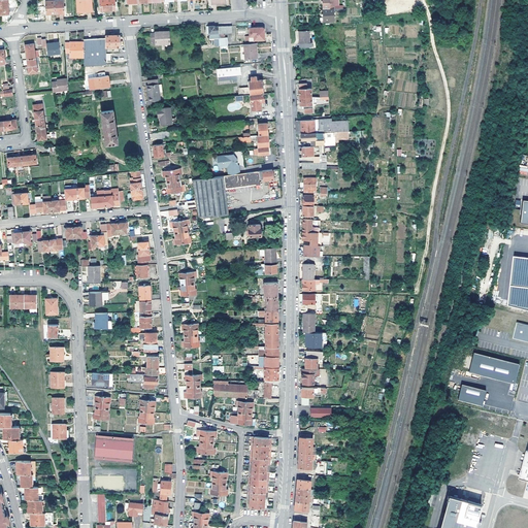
[(6,0),(0,0),(0,13),(8,13),(6,0)]
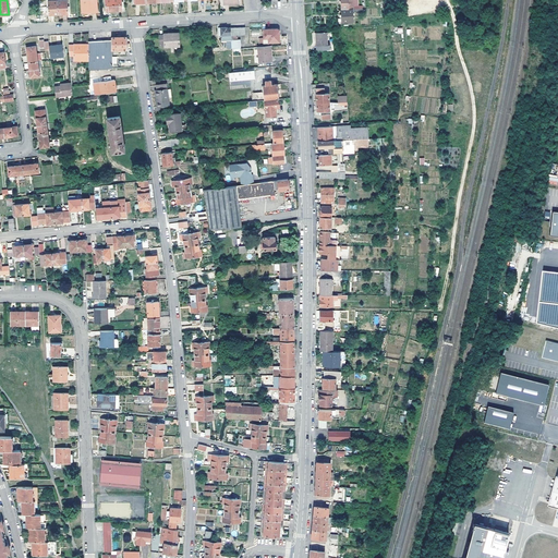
[(57,1),(58,14),(68,13),(67,0),(57,1)]
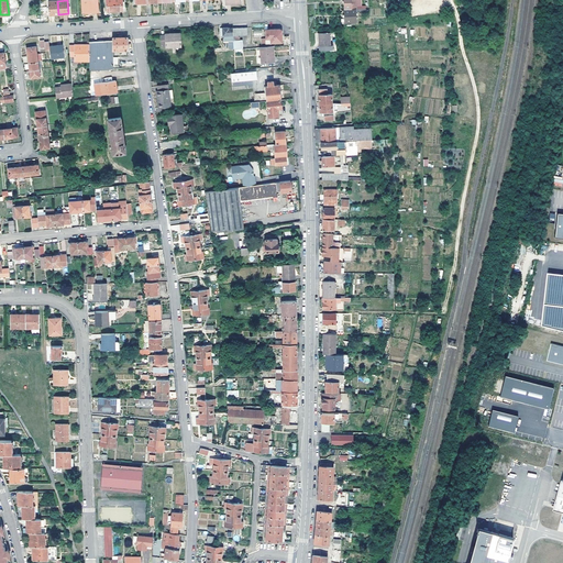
[(81,0),(83,13),(97,12),(96,0),(81,0)]
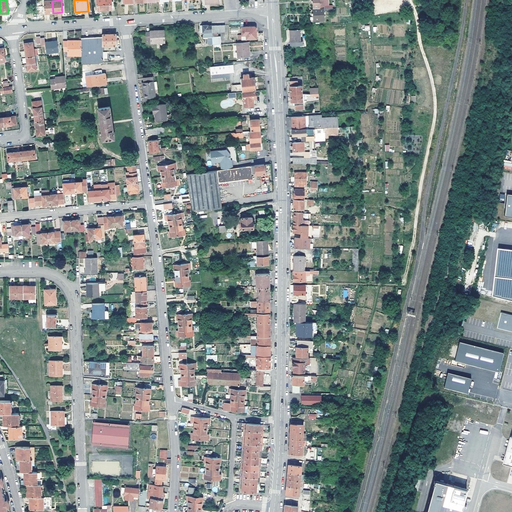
[(110,0),(96,0),(97,10),(111,9),(110,0)]
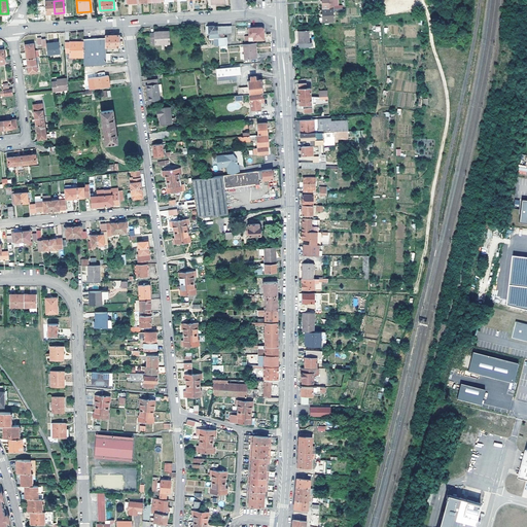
[(342,8),(334,8),(331,0),(321,0),(322,8),(322,21),(334,21),(334,11),(344,11),(344,10),(342,8)]
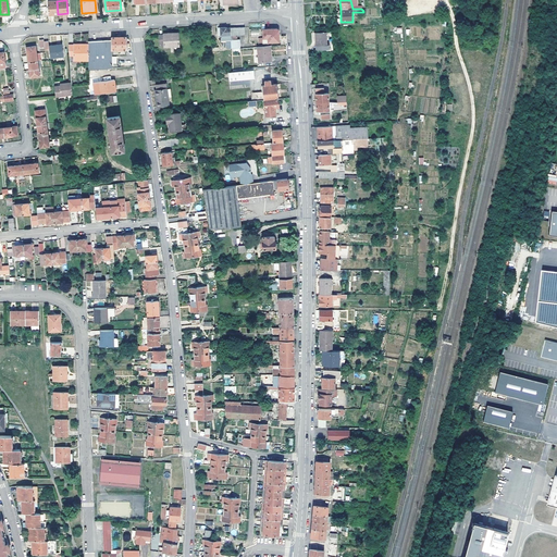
[(49,14),(58,14),(57,1),(48,1),(49,14)]
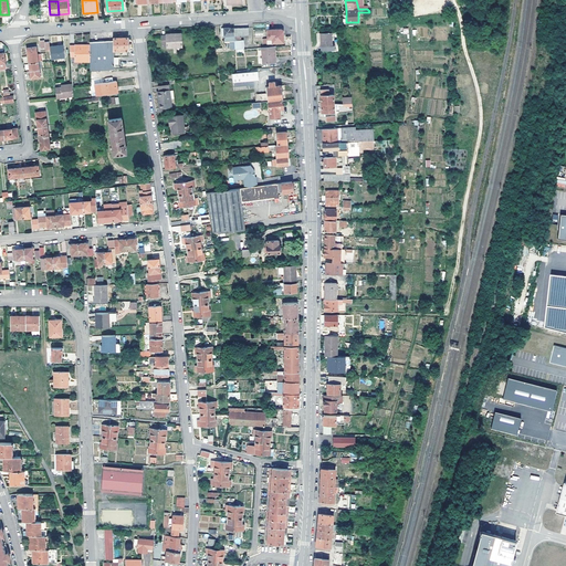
[(236,34),(236,28),(230,29),(230,28),(222,28),(223,35),(226,35),(226,40),(236,40),(236,34)]
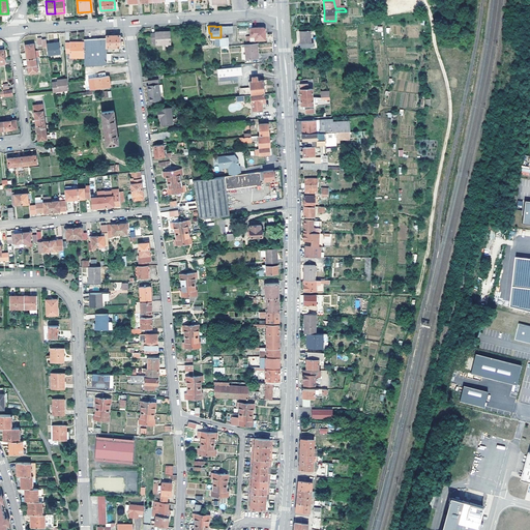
[(251,35),(251,41),(264,40),(264,39),(266,39),(266,28),(264,27),(251,28),(252,35),(251,35)]
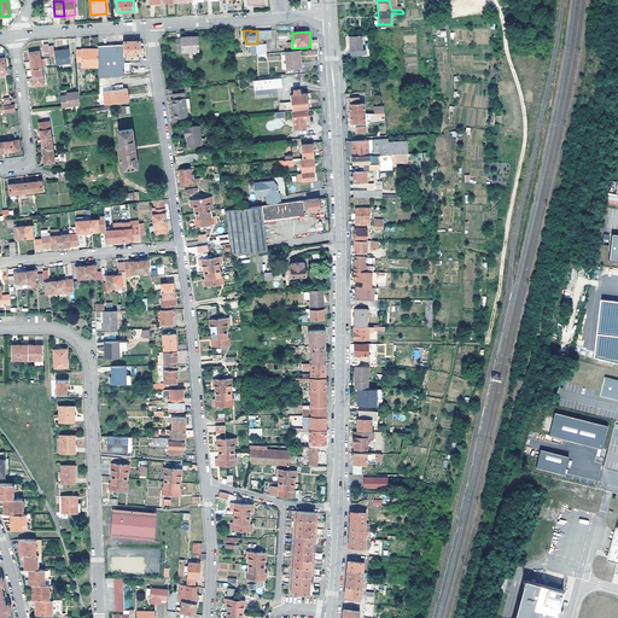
[(179,39),(180,51),(200,48),(199,34),(182,36),(182,39),(179,39)]
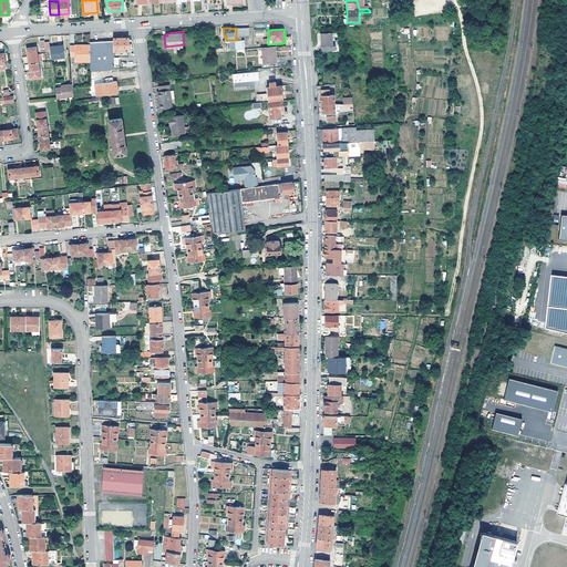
[(321,32),(322,45),(328,45),(328,50),(337,49),(337,45),(333,44),(332,32),(321,32)]
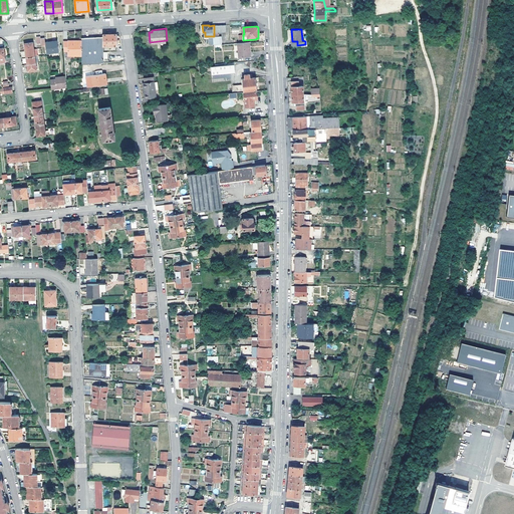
[(103,36),(104,45),(117,45),(117,34),(104,34),(103,36)]
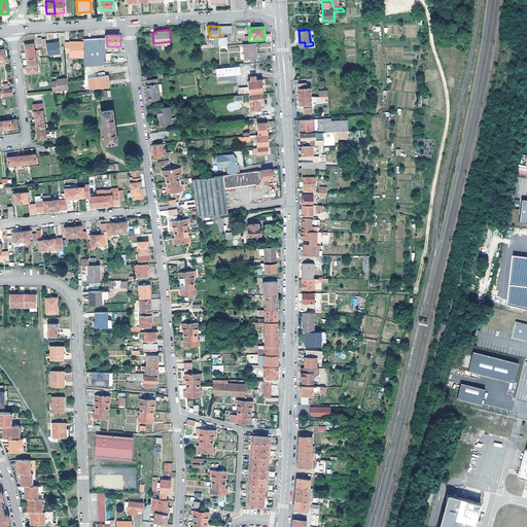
[(86,65),(89,65),(107,64),(107,53),(107,46),(106,37),(85,38),(85,51),(84,55),(84,57),(84,65),(86,65)]
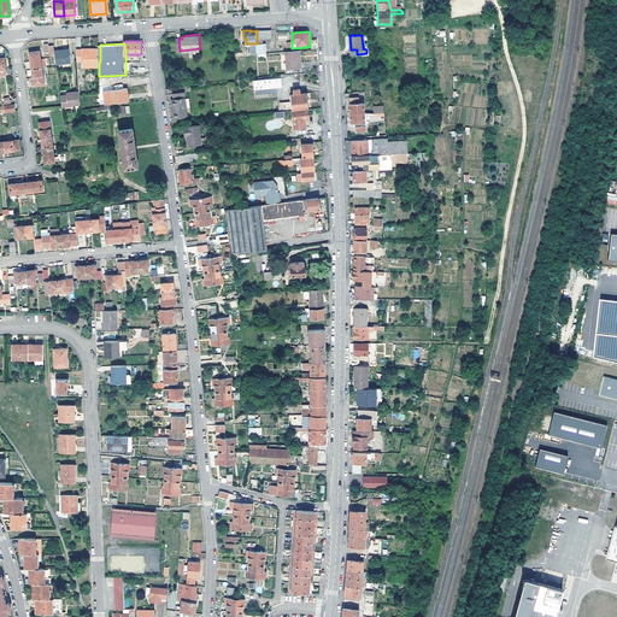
[(257,43),(258,54),(266,54),(266,43),(260,43),(257,43)]
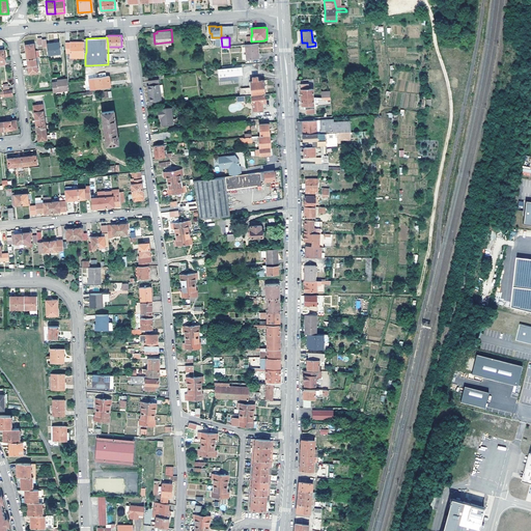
[(85,40),(83,40),(71,42),(71,43),(66,43),(67,53),(71,52),(72,57),(77,57),(77,55),(85,55),(86,52),(85,40)]
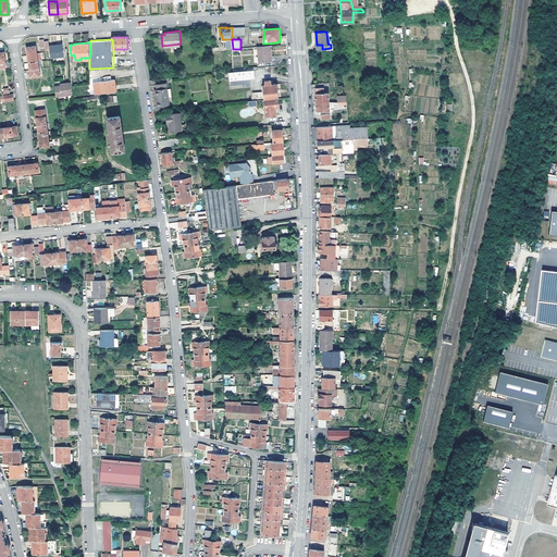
[(50,51),(51,58),(64,56),(63,44),(50,46),(50,48),(50,51)]
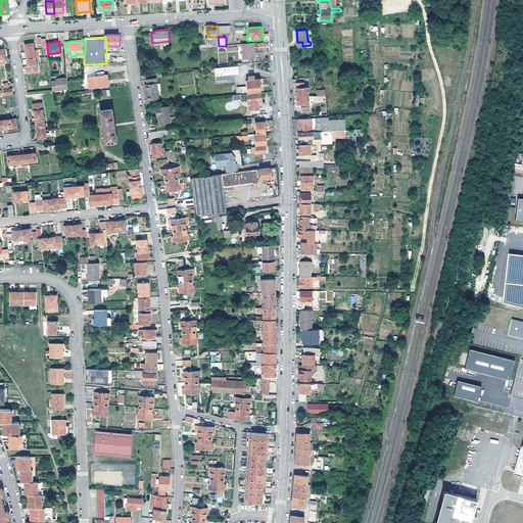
[(254,43),(242,44),(243,57),(255,57),(255,52),(253,52),(253,47),(255,47),(254,43)]
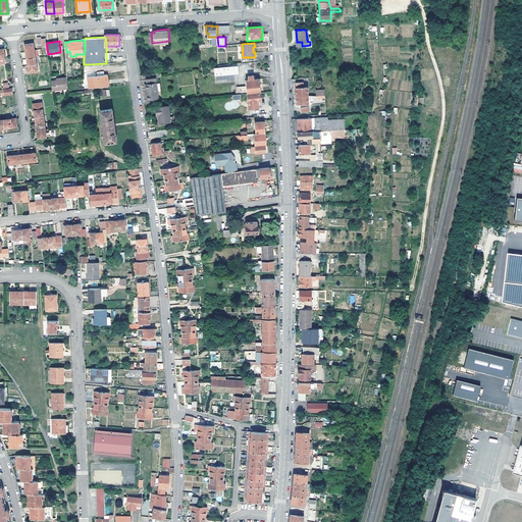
[(37,63),(29,64),(29,69),(30,72),(38,70),(37,63)]
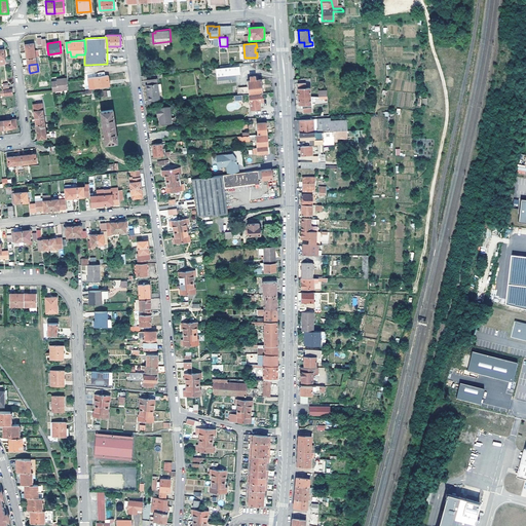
[(234,74),(233,66),(218,68),(219,75),(234,74)]
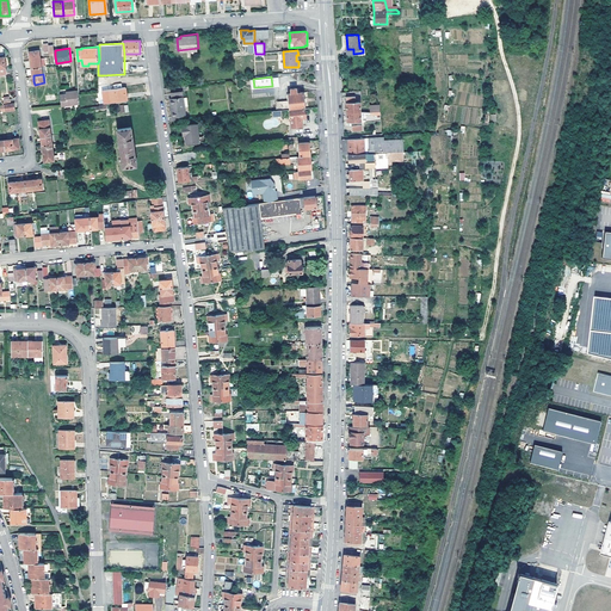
[(281,76),(271,76),(272,86),(281,85),(281,76)]
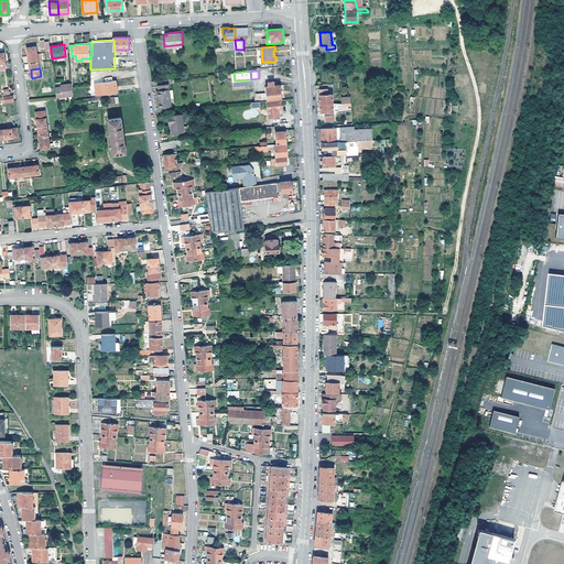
[(118,91),(117,80),(95,84),(97,95),(118,91)]
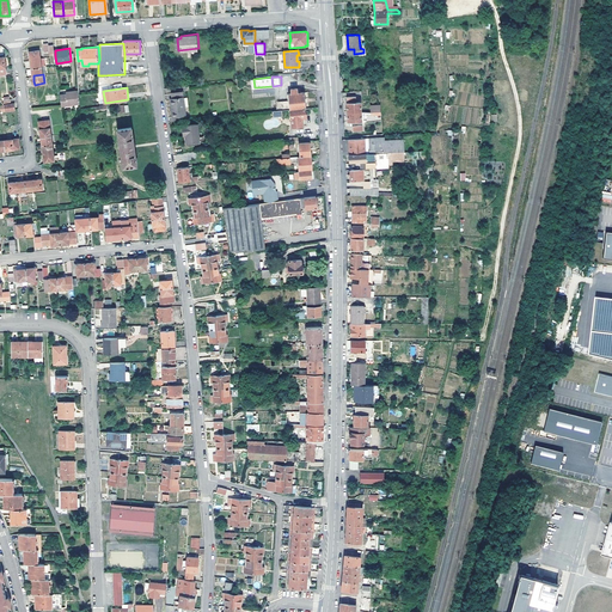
[(292,109),(306,108),(305,92),(301,92),(301,89),(293,89),(293,91),(289,91),(289,97),(277,98),(279,110),(283,110),(292,109)]
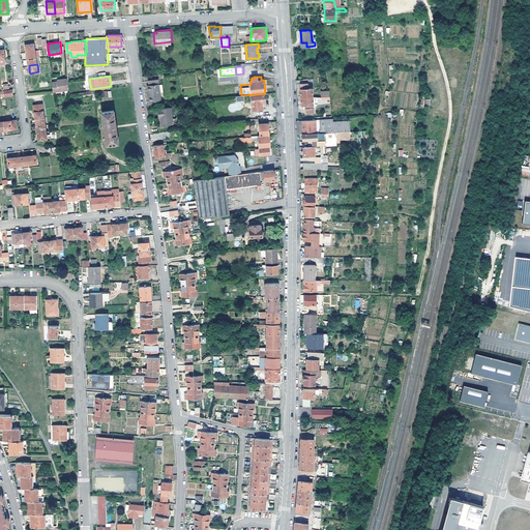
[(150,100),(158,99),(162,99),(158,79),(149,80),(150,85),(148,85),(150,100)]
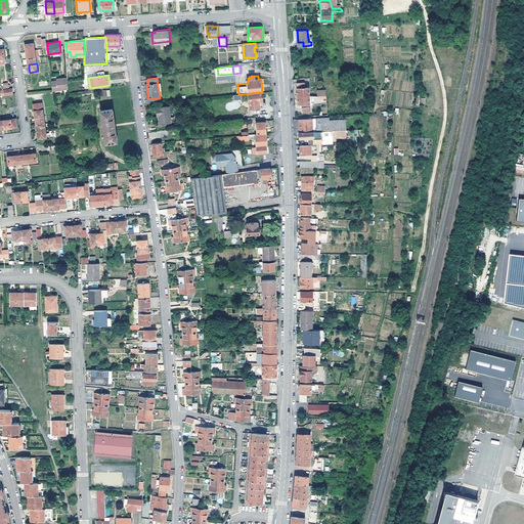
[(53,88),(53,90),(69,88),(69,82),(68,79),(57,80),(52,81),(53,88)]
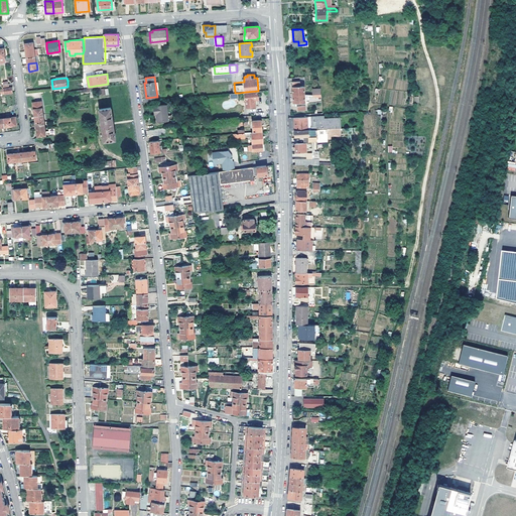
[(292,82),(293,95),(304,94),(304,81),(292,82)]
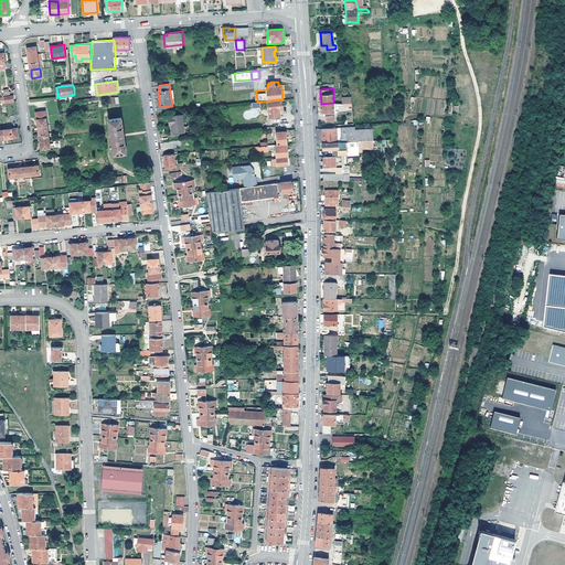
[(284,108),(283,99),(269,100),(270,116),(280,116),(280,108),(284,108)]
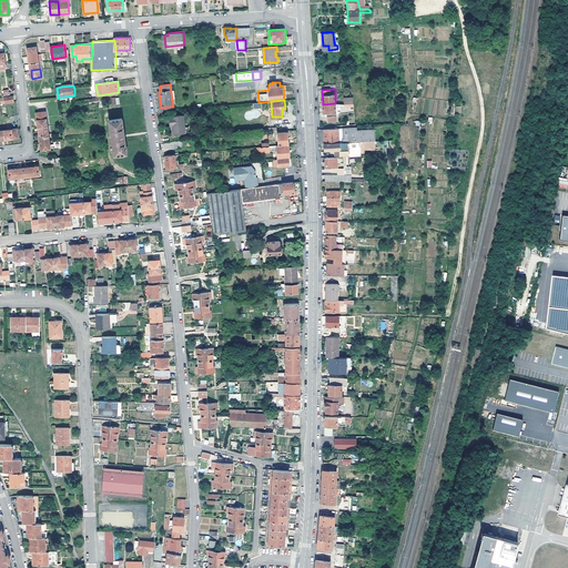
[(335,103),(323,104),(324,113),(336,112),(335,103)]
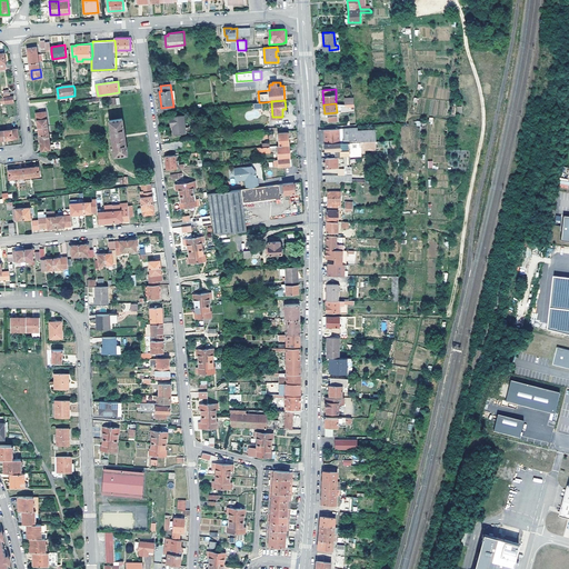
[(41,148),(42,150),(51,149),(50,141),(49,133),(48,126),(46,112),(37,113),(38,121),(38,127),(39,131),(39,135),(40,139),(40,142),(41,148)]
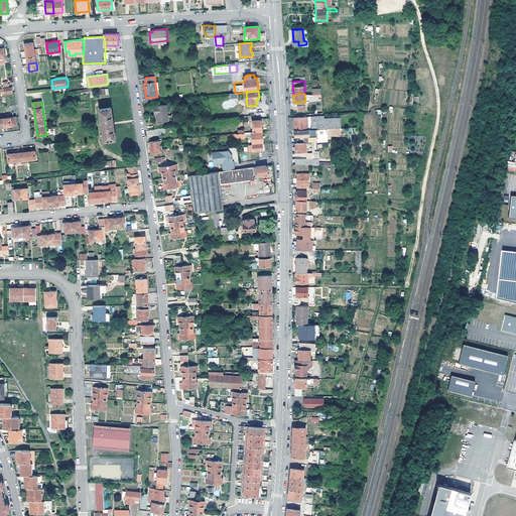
[(169,105),(156,107),(156,112),(159,112),(159,115),(160,123),(171,122),(169,105)]
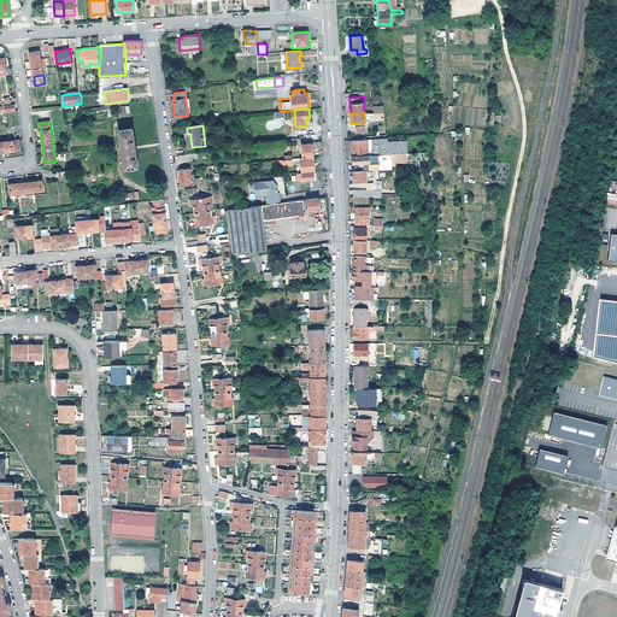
[(119,130),(125,169),(139,166),(133,128),(119,130)]
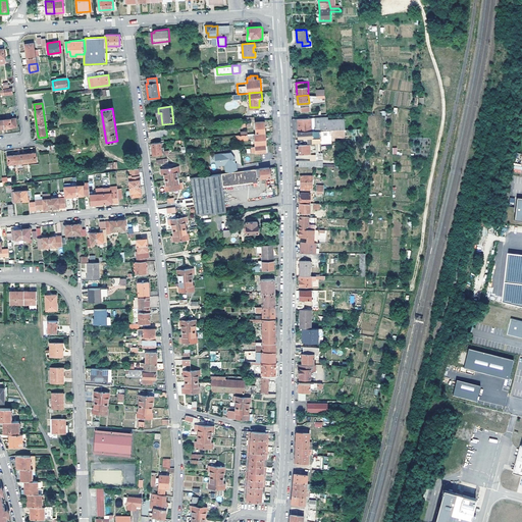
[(294,132),(295,132),(299,132),(312,131),(320,131),(331,129),(342,129),(346,128),(345,119),(328,120),(328,118),(316,118),(316,117),(295,118),(293,118),(294,123),(294,126),(294,128),(294,132)]
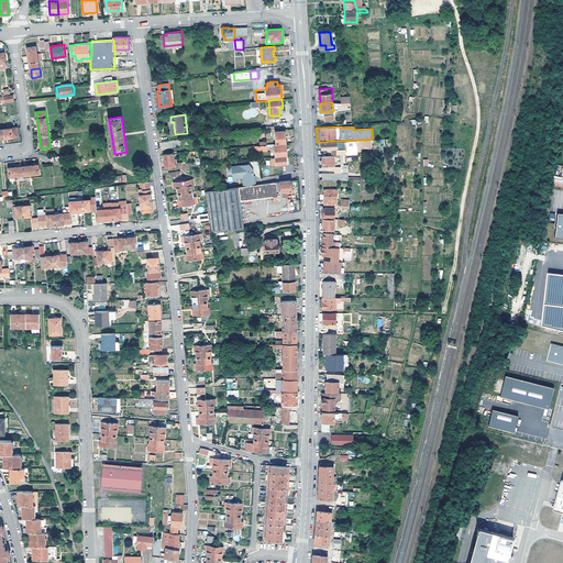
[(0,139),(1,139),(6,138),(11,138),(19,136),(18,128),(4,129),(0,129),(0,139)]
